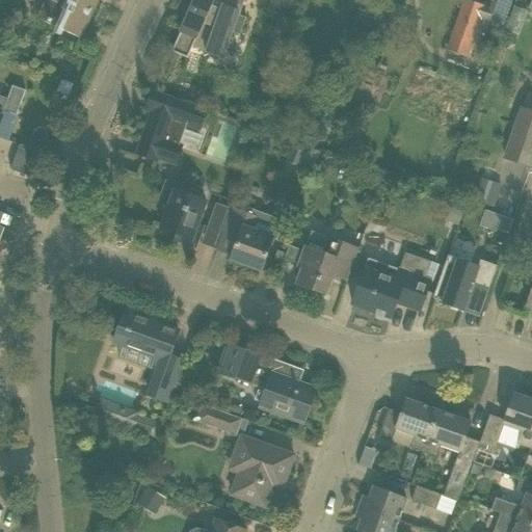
[(45,0),(36,19),(60,29),(79,37),(96,0),(45,0)]
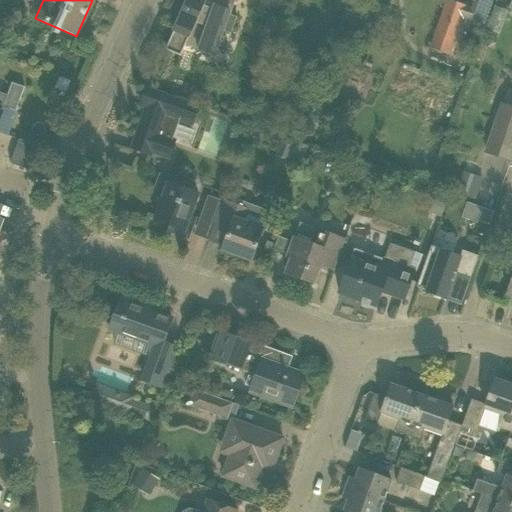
[(187,0),(182,13),(165,49),(180,56),(185,46),(213,56),(228,15),(230,16),(235,0),(187,0)]
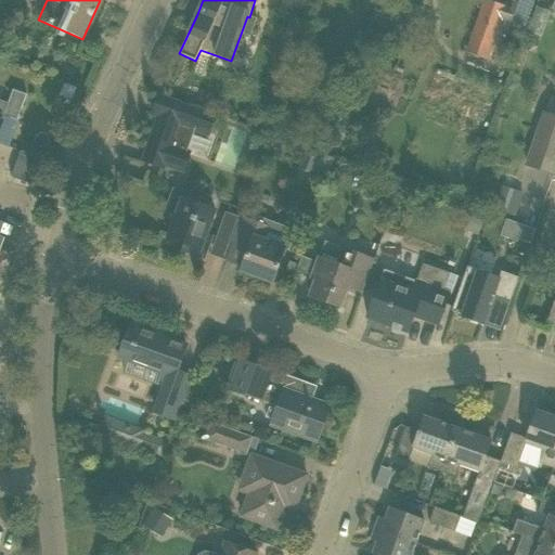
[(502,7),(482,0),(465,54),(487,62),(488,60),(505,8),(502,7)]
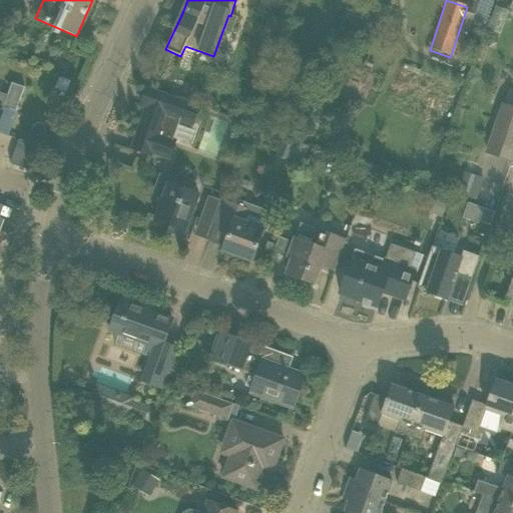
[(512,79),(502,112),(512,115),(512,79)]
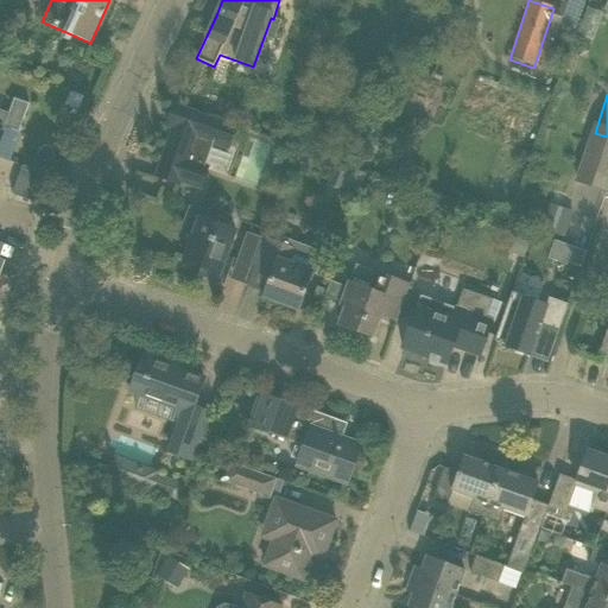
[(19,132),(29,103),(14,99),(8,114),(0,111),(0,140),(5,127),(19,132)]
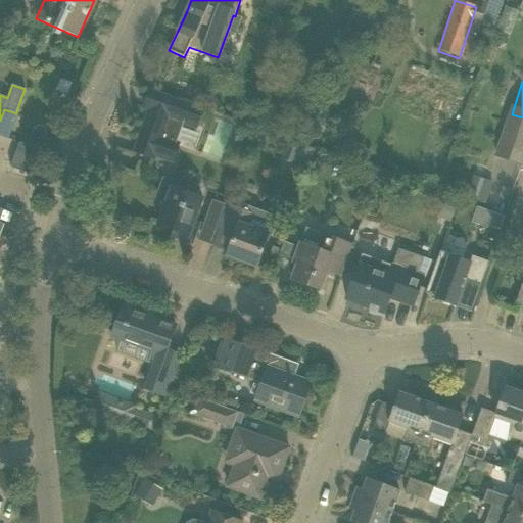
[(202,106),(185,100),(150,89),(144,108),(149,110),(135,151),(154,157),(155,155),(173,160),(179,143),(177,143),(184,122),(196,126),(202,106)]
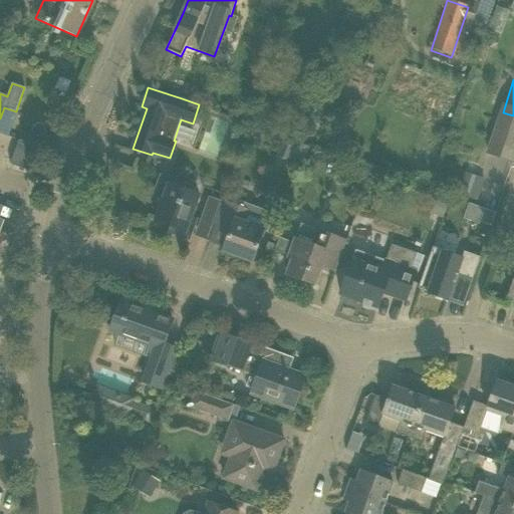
[(311,127),(318,131),(322,119),(315,116),(311,127)]
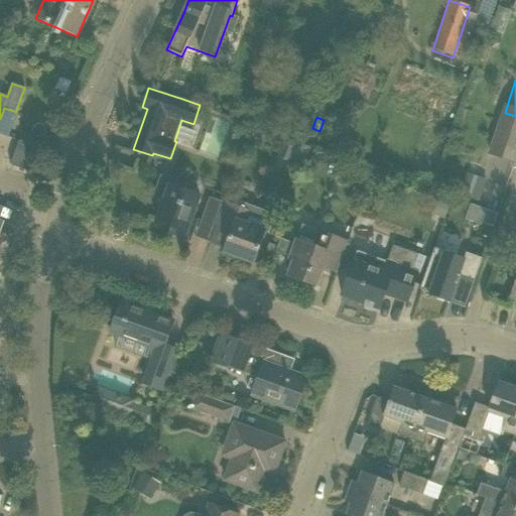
[(37,174),(45,150),(19,141),(10,164),(37,174)]
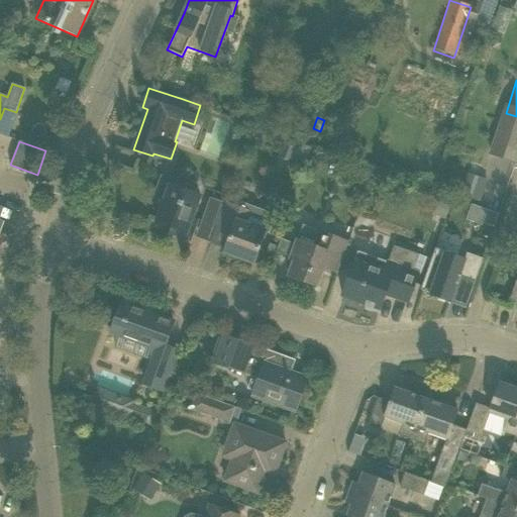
[(291,158),(294,166),(301,169),(307,166),(309,161),(305,150),(299,148),(292,150),(291,158)]
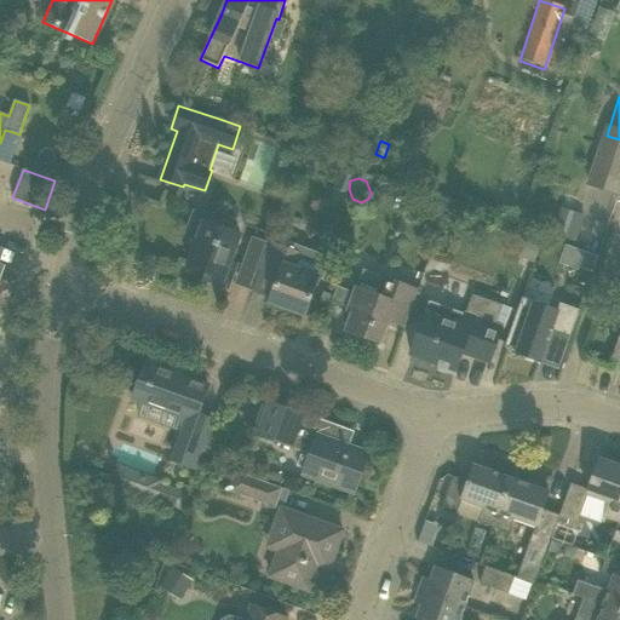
[(550,233),(575,242),(584,217),(558,208),(550,233)]
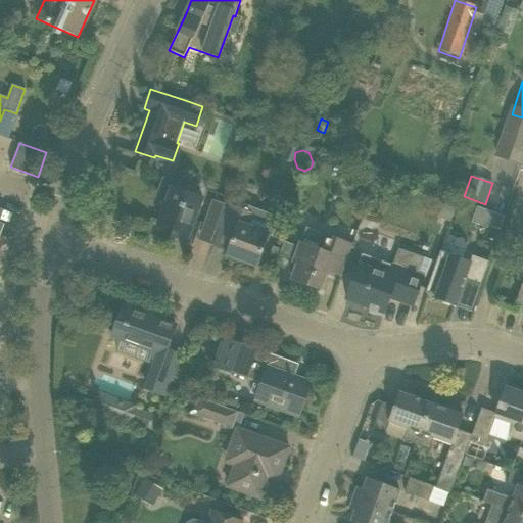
[(164,178),(162,184),(156,199),(167,203),(158,225),(175,230),(173,236),(192,243),(199,224),(194,222),(202,198),(185,192),(187,186),(164,178)]
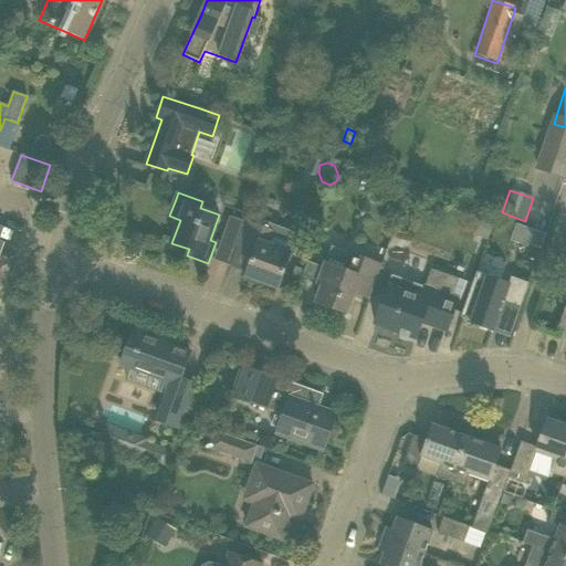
[(220,243),(237,249),(247,221),(230,216),(220,243)]
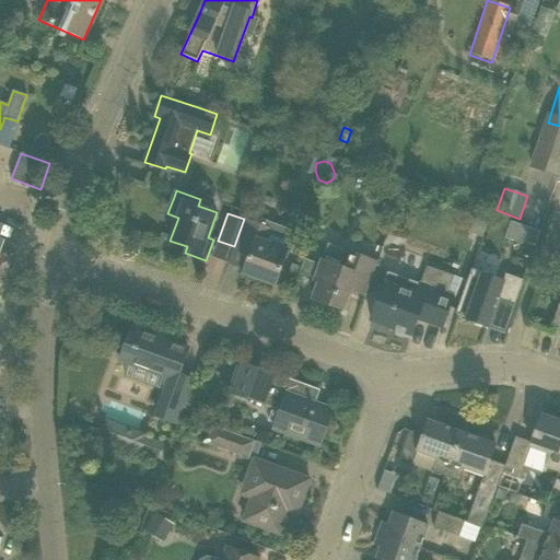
[(244,218),(244,219),(234,246),(251,253),(243,273),(275,286),(287,251),(265,242),(270,228),(244,218)]
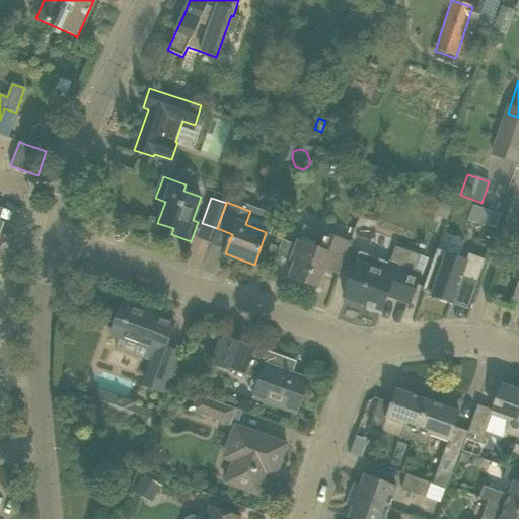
[(447,220),(451,208),(439,204),(435,216),(447,220)]
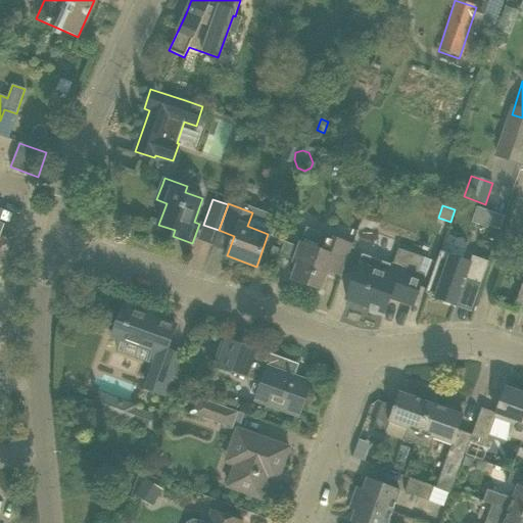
[(500,229),(505,217),(493,212),(488,226),(500,229)]
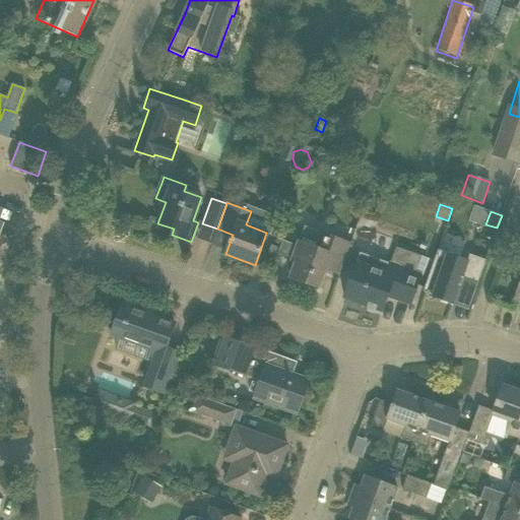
[(299,242),(293,261),(296,262),(290,277),(319,287),(326,269),(339,273),(350,245),(322,234),(317,248),(299,242)]
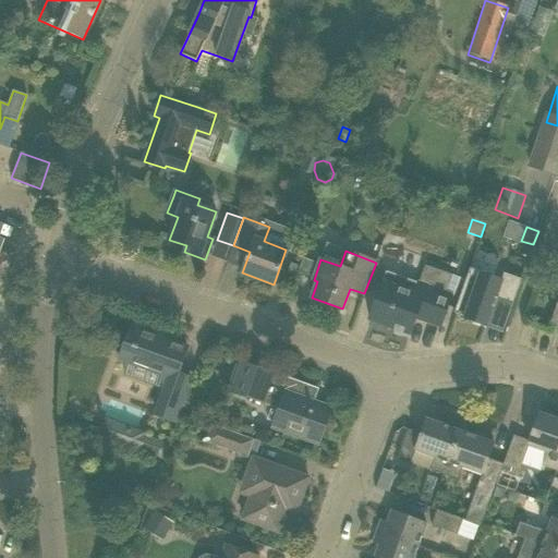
[(451,295),(446,293),(453,275),(426,265),(419,284),(386,273),(383,282),(381,282),(370,319),(410,334),(416,317),(440,326),(451,295)]
